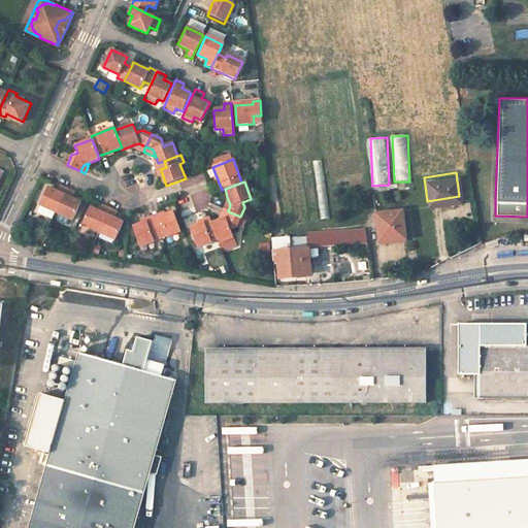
[(67,188),(60,185),(57,191),(53,190),(47,188),(40,205),(57,212),(67,188)]
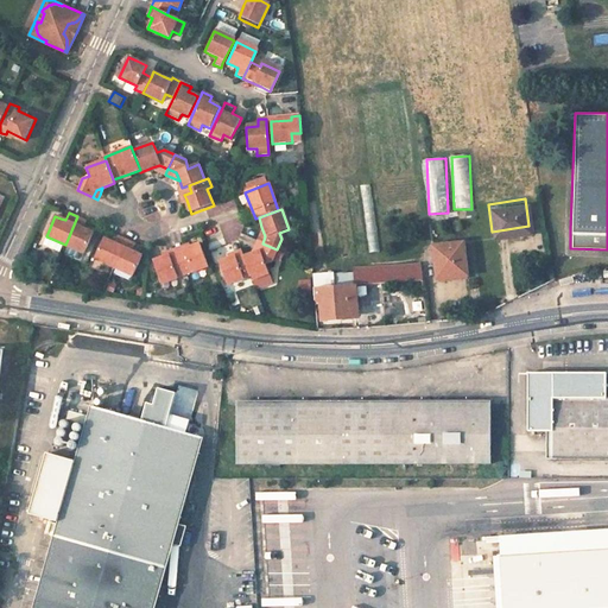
[(88,221),(77,216),(65,245),(84,254),(94,233),(89,230),(84,228),(88,221)]
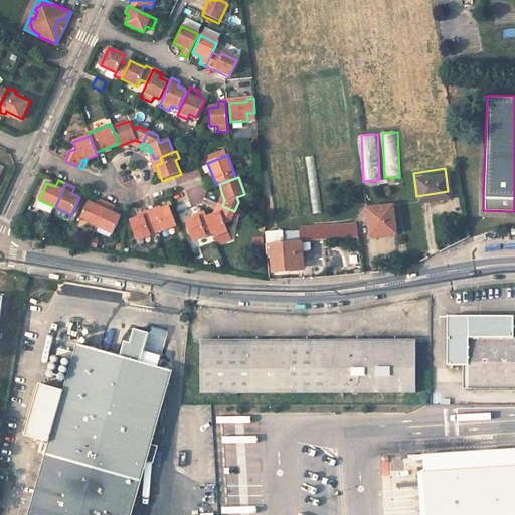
[(107,202),(101,199),(97,206),(92,204),(88,202),(79,219),(96,226),(107,202)]
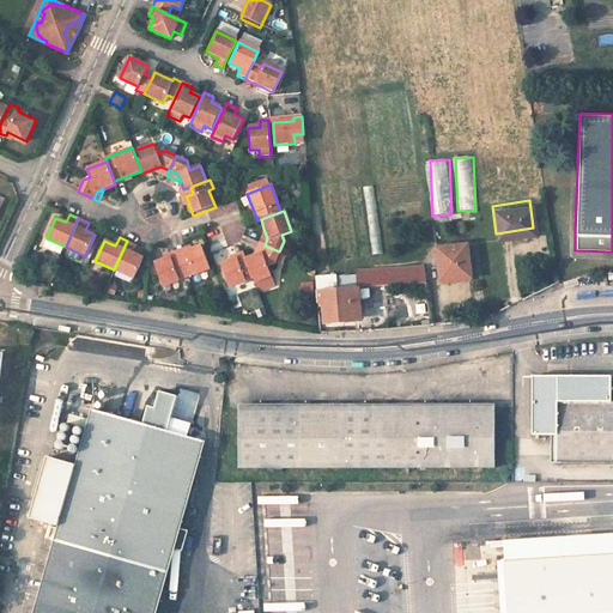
[(137,244),(127,241),(114,269),(134,278),(144,259),(139,256),(133,254),(137,244)]
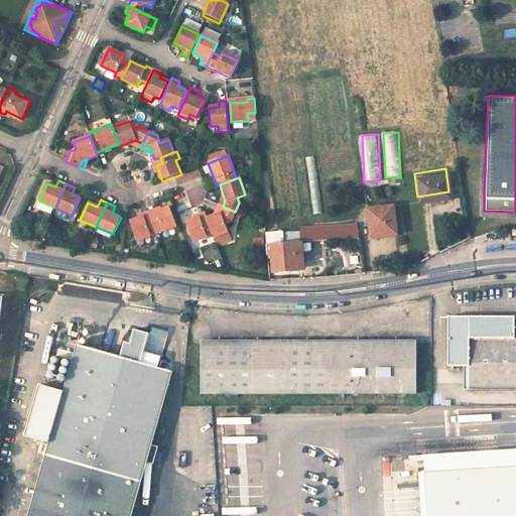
[(215,210),(213,215),(220,213),(223,207),(218,205),(215,210)]
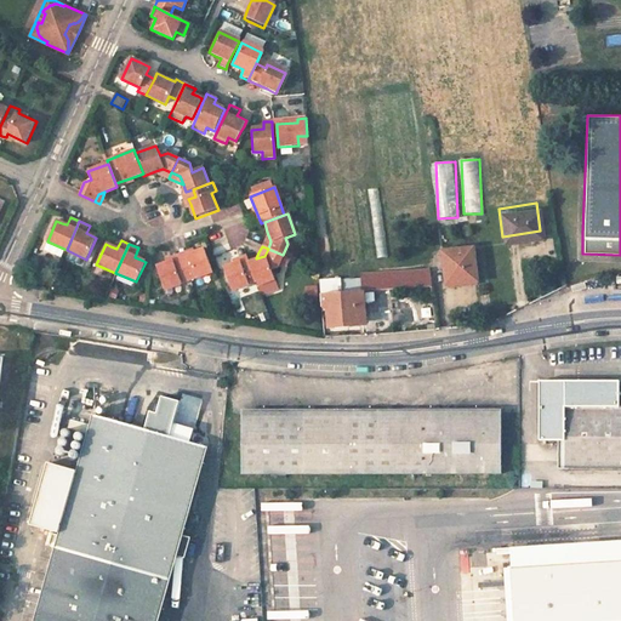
[(204,249),(187,255),(189,260),(181,262),(188,281),(214,272),(204,249)]
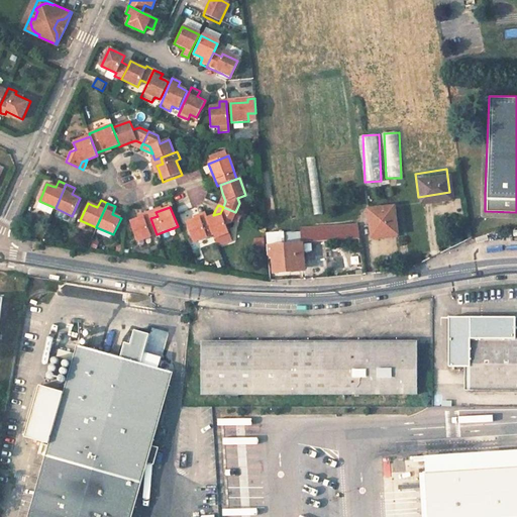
[(213,215),(207,218),(213,234),(214,237),(228,233),(224,224),(231,222),(235,212),(223,207),(220,213),(213,215)]
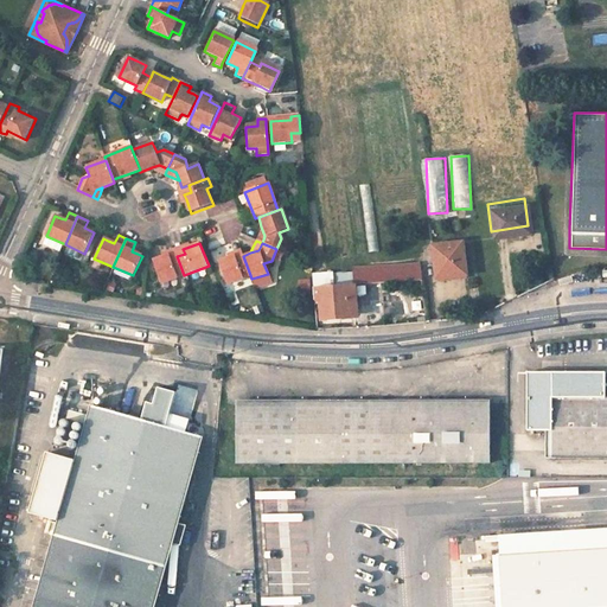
[(462,243),(433,247),(438,278),(467,275),(462,243)]
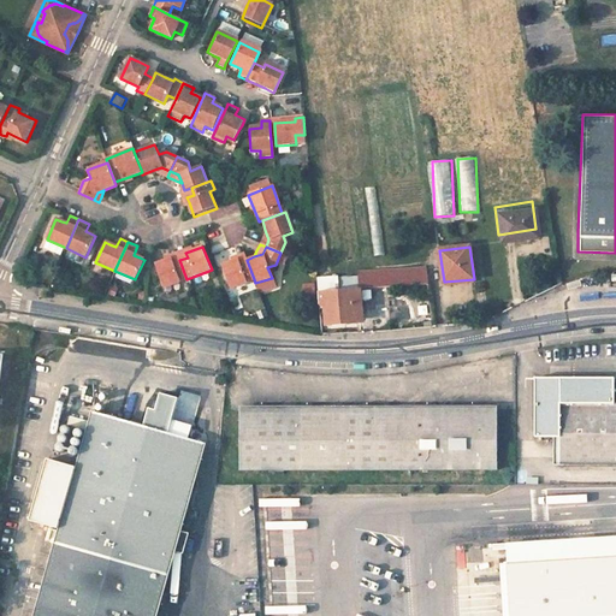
[(171,259),(154,265),(164,288),(187,279),(179,260),(172,262),(171,259)]
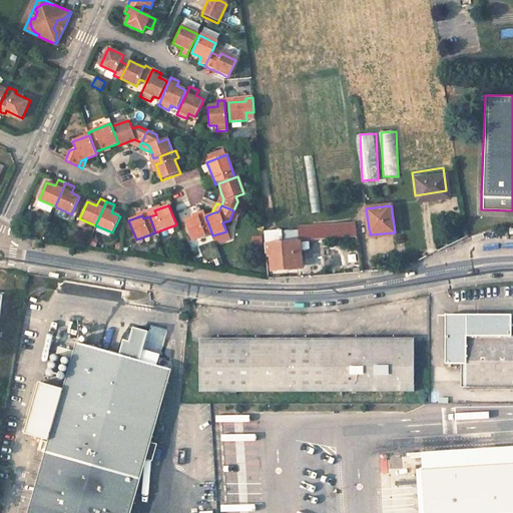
[(190,217),(184,220),(192,239),(211,232),(205,216),(199,218),(197,215),(190,217)]
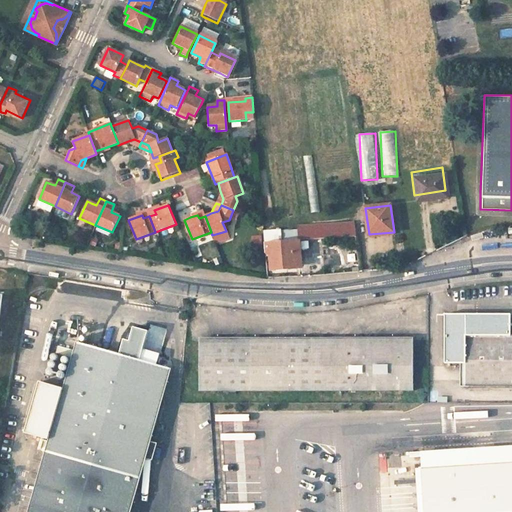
[(355,222),(297,226),(298,240),(299,240),(355,236),(355,222)]
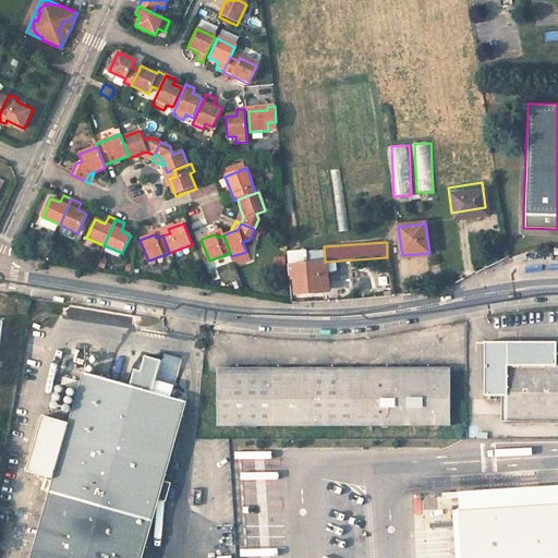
[(325,262),(287,264),(288,278),(294,277),(296,293),(323,291),(320,274),(327,273),(326,262),(325,262)]
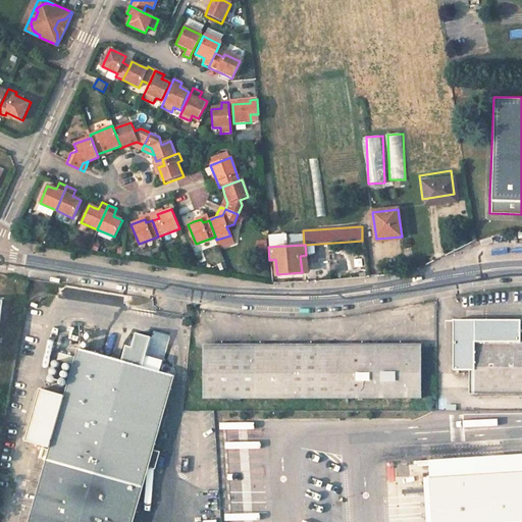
[(472,320),(454,320),(454,371),(470,371),(475,371),(475,394),(521,394),(521,342),(521,320),(478,320),(478,322),(478,327),(471,327),(472,322),(472,320)]
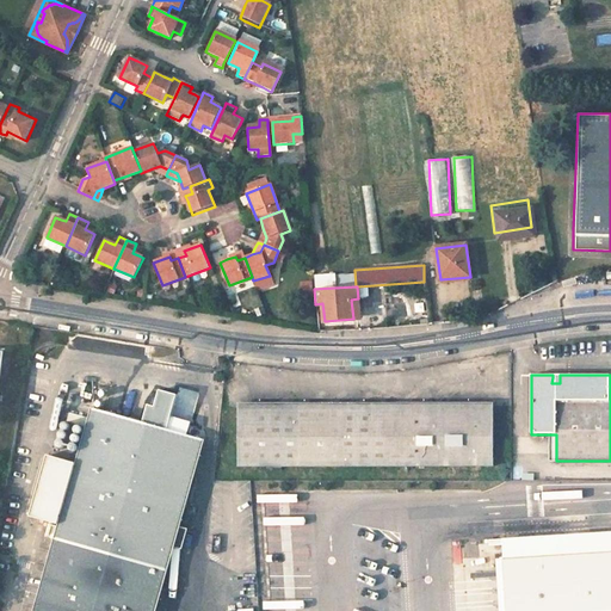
[(254,408),(239,408),(239,464),(494,466),(495,408),(477,408),(476,409),(470,402),(461,409),(456,402),(446,408),(439,402),(431,408),(425,402),(415,409),(409,402),(400,408),(395,402),(387,408),(372,408),(371,409),(365,402),(357,409),(351,402),(343,408),(326,408),(320,402),(313,408),(306,402),(298,408),(291,402),(282,408),(277,402),(266,411),(261,402),(254,408)]
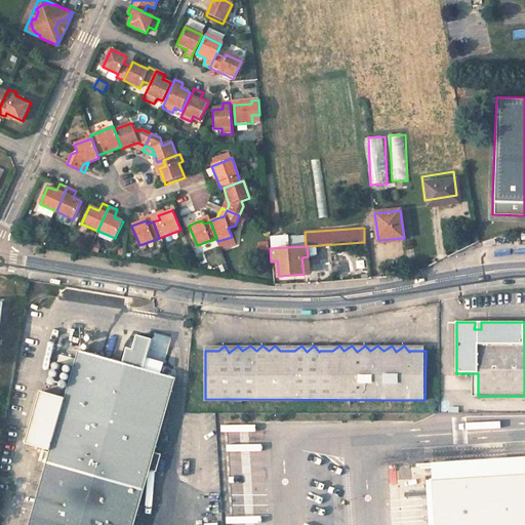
[(133,524),(149,474),(155,455),(176,381),(82,354),(79,362),(69,359),(67,367),(77,370),(68,402),(52,452),(31,524),(133,524)]
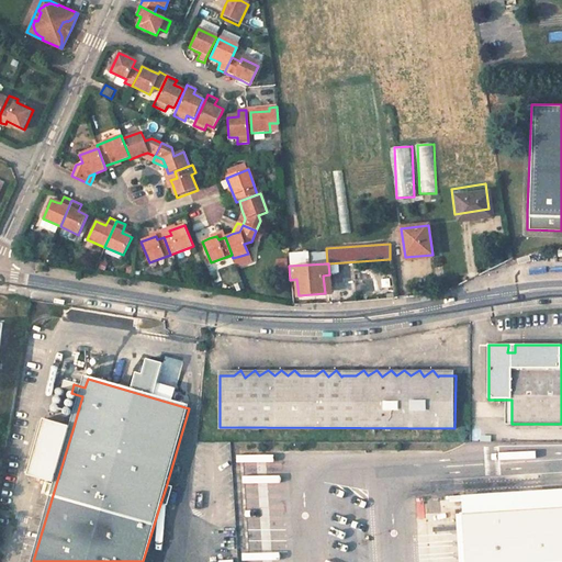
[(56,484),(72,430),(46,423),(31,476),(56,484)]
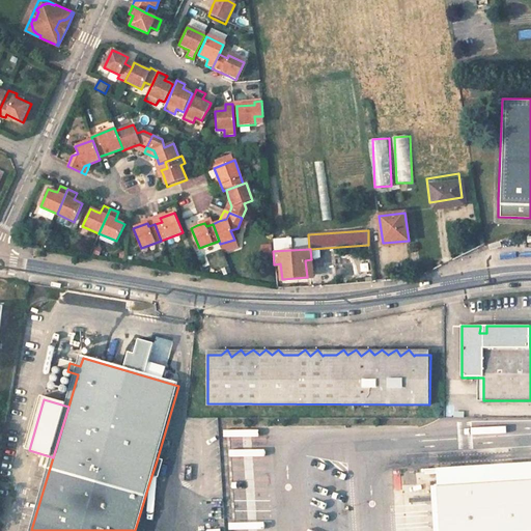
[(157,460),(150,479),(159,479),(164,462),(157,460)]
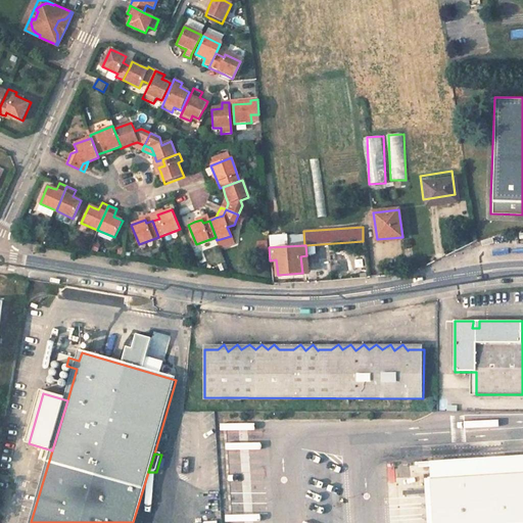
[(497,473),(496,458),(429,462),(431,477),(497,473)]
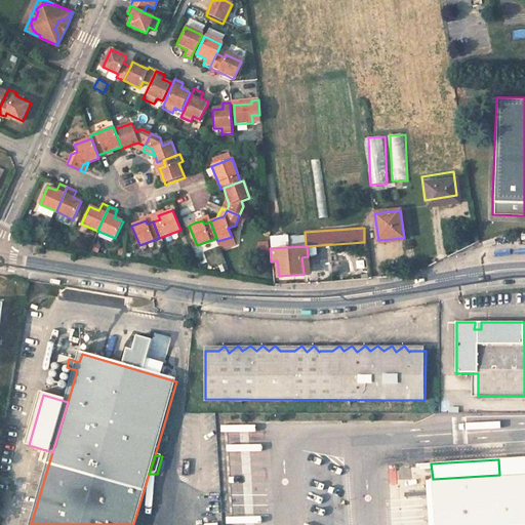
[(524,524),(524,473),(499,475),(433,479),(435,524),(524,524)]
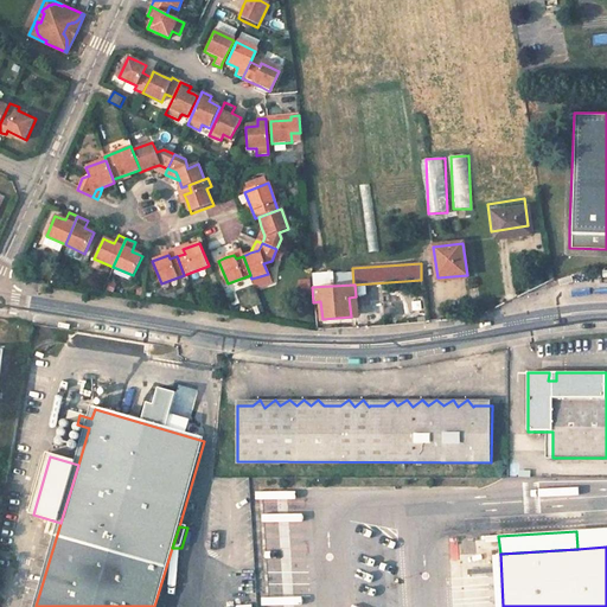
[(503,606),(500,554),(491,555),(494,606),(503,606)]
